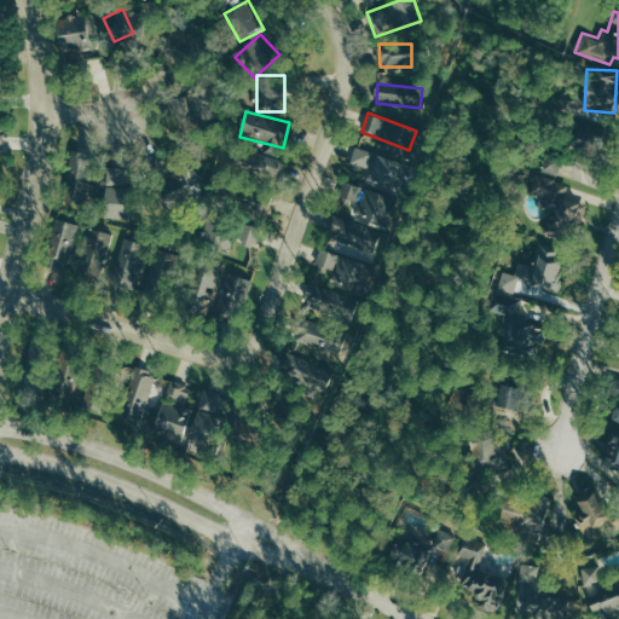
[(375,152),(356,146),(351,162),(370,167),(375,152)]
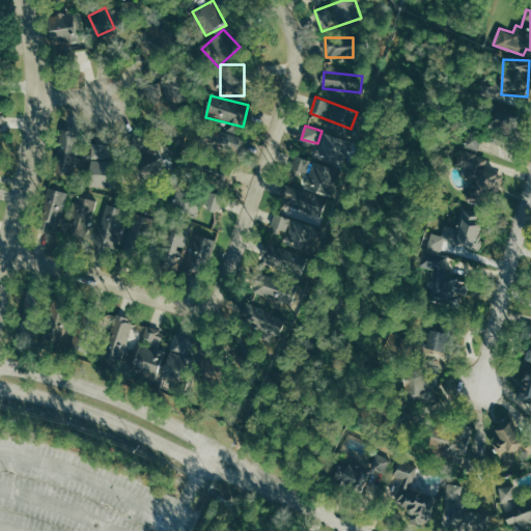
[(228,129),(212,132),(214,148),(231,146),(228,129)]
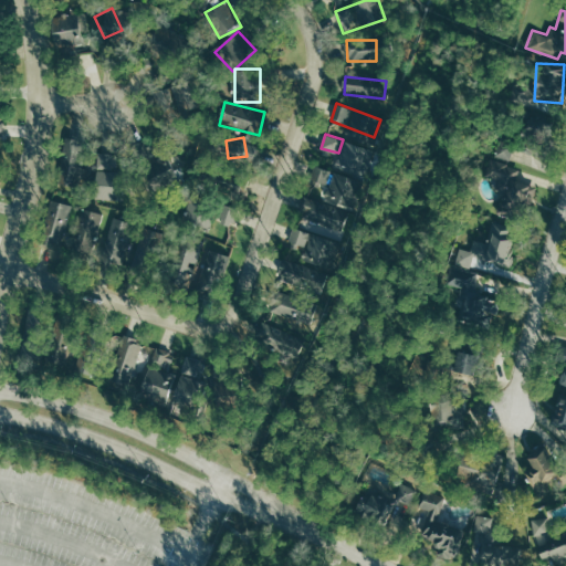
[(60,185),(80,187),(85,144),(65,142),(63,158),(63,157),(60,185)]
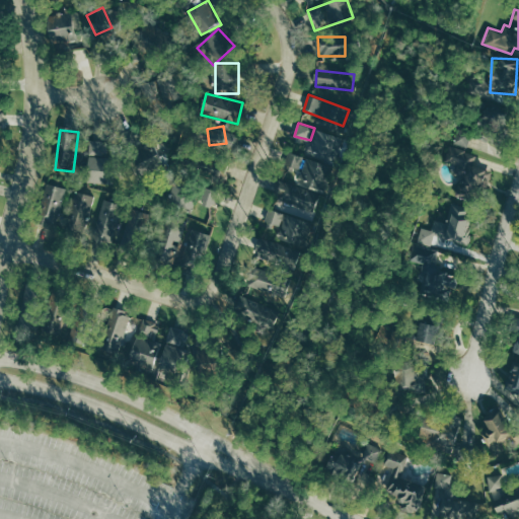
[(468,146),(472,133),(458,130),(454,143),(468,146)]
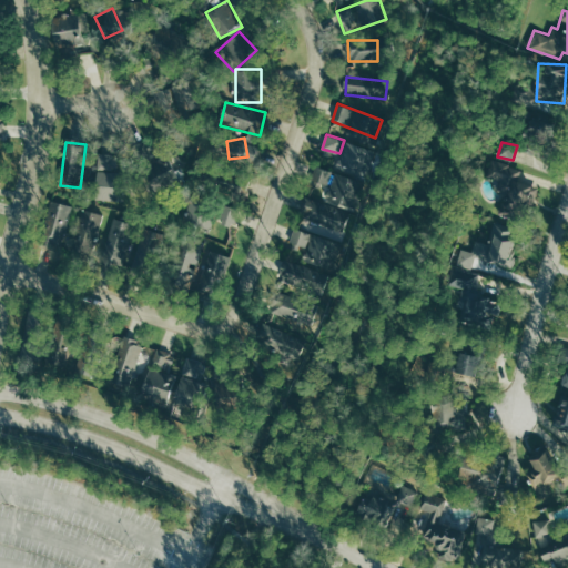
[(344,165),(366,165),(367,145),(345,145),(344,165)]
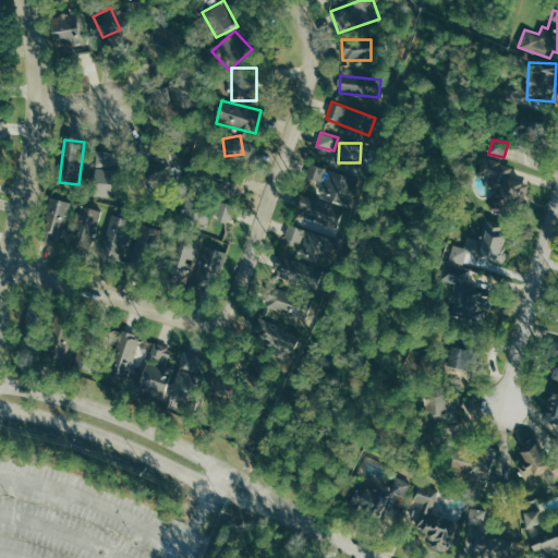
[(116,197),(117,152),(96,150),(95,196),(116,197)]
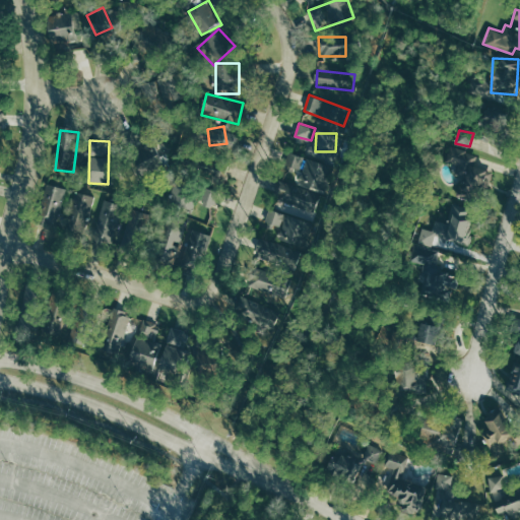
[(463,170),(456,194),(477,200),(480,189),(488,190),(493,172),(475,167),(478,154),(451,146),(446,165),(463,170)]
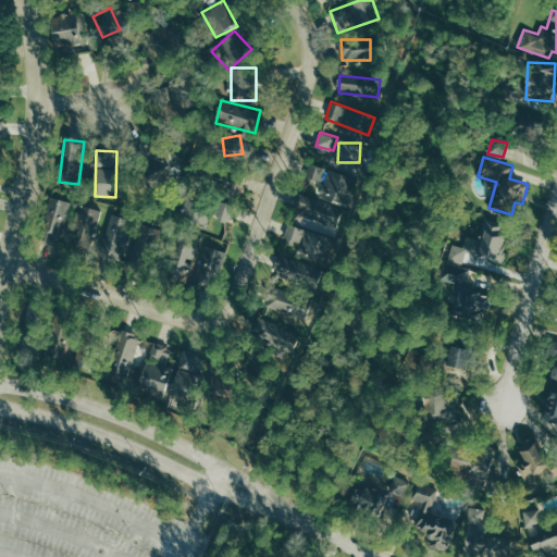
[(311,165),(302,194),(349,208),(358,181),(311,165)]
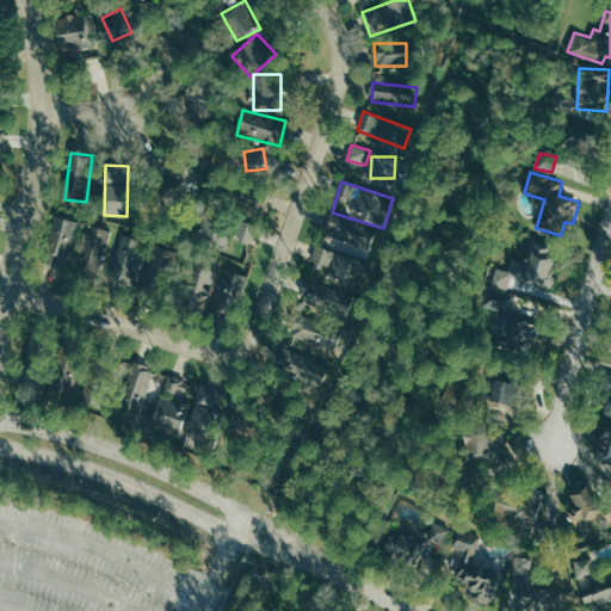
[(325,228),(370,246),(377,229),(331,211),(325,228)]
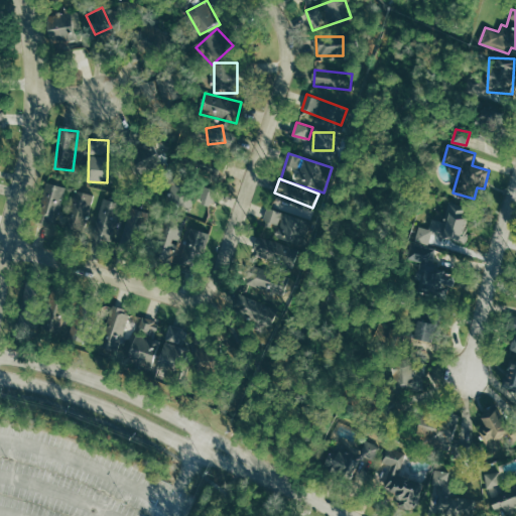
[(35,222),(54,228),(68,188),(48,181),(35,222)]
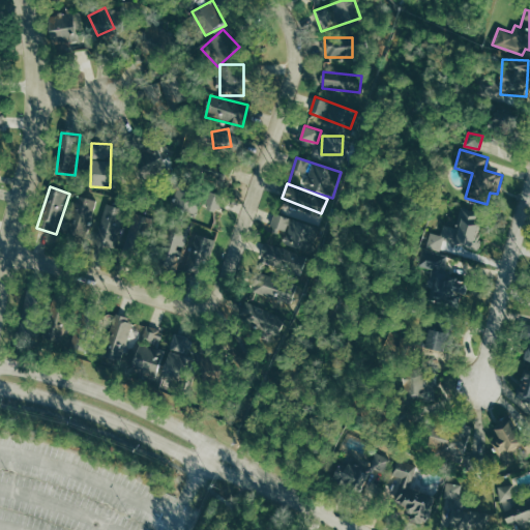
[(176,212),(200,211),(199,190),(175,192),(176,212)]
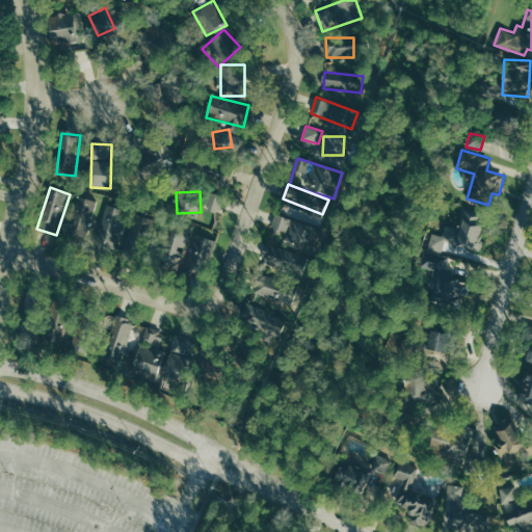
[(217,212),(219,195),(209,193),(207,211),(217,212)]
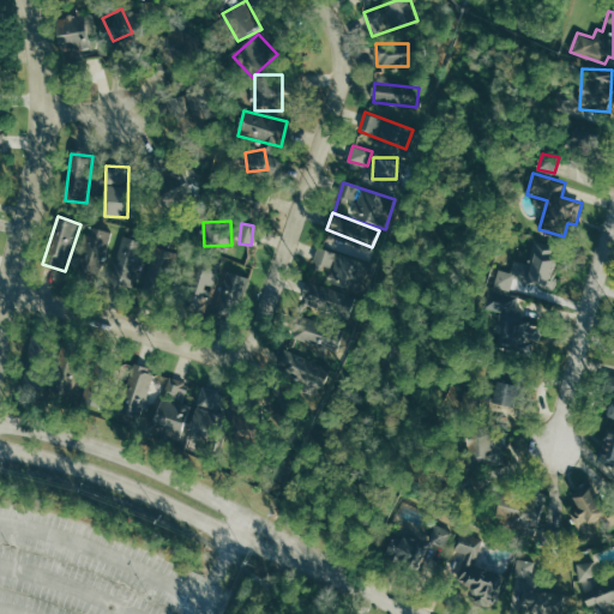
[(112,232),(90,227),(79,268),(100,274),(112,232)]
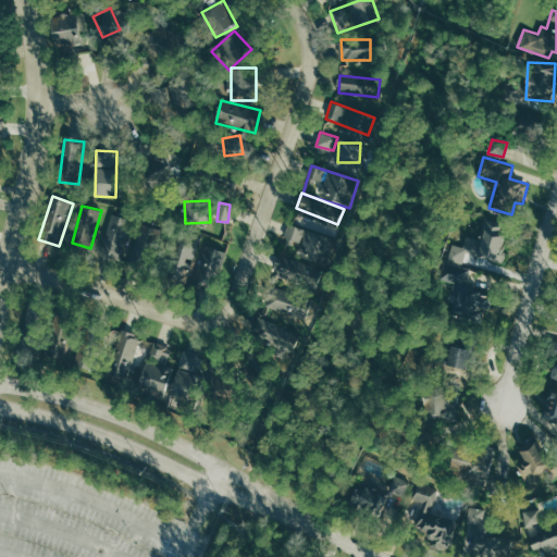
[(302,243),(307,229),(289,224),(286,238),(302,243)]
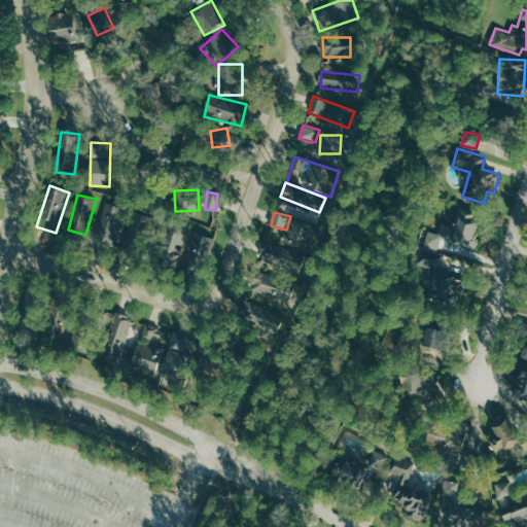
[(425,246),(442,250),(443,247),(467,253),(478,217),(459,212),(455,226),(442,223),(438,234),(429,232),(425,246)]
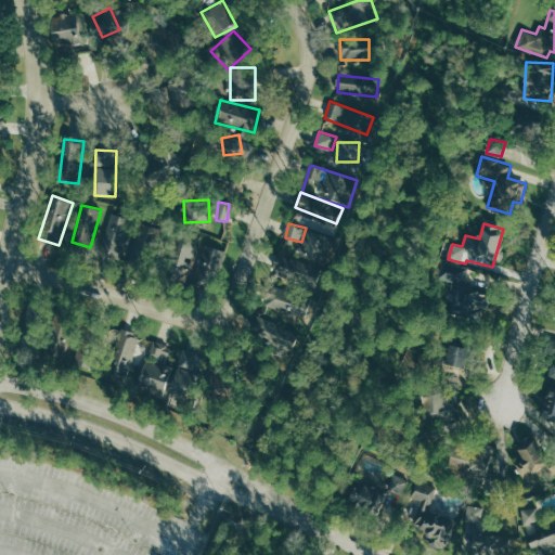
[(299,259),(325,265),(331,236),(306,230),(299,259)]
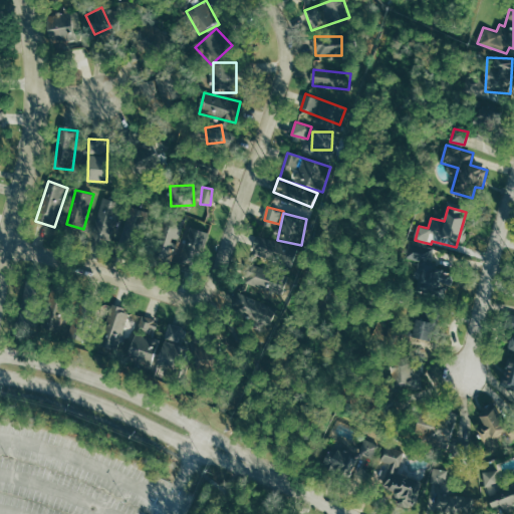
[(186,221),(165,214),(151,254),(172,261),(186,221)]
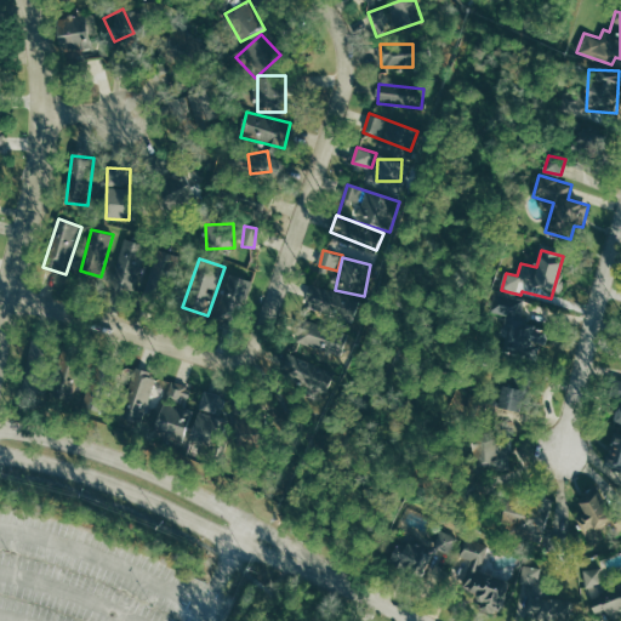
[(134,296),(140,265),(119,261),(114,292),(134,296)]
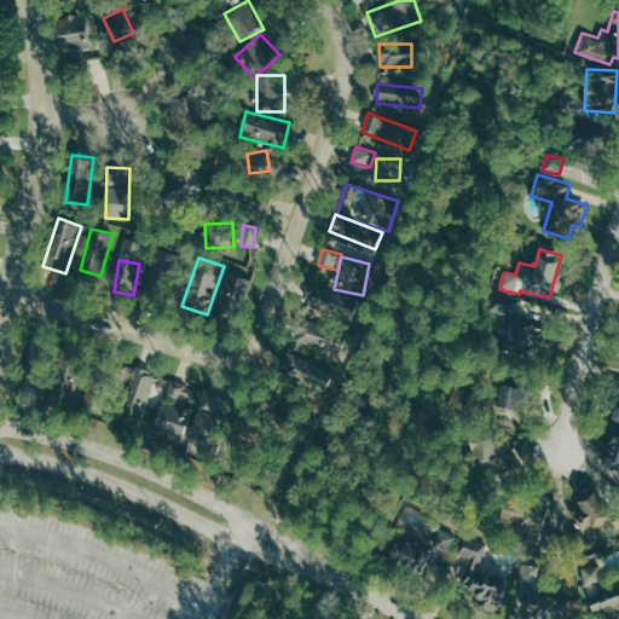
[(249,279),(227,276),(223,306),(244,310),(249,279)]
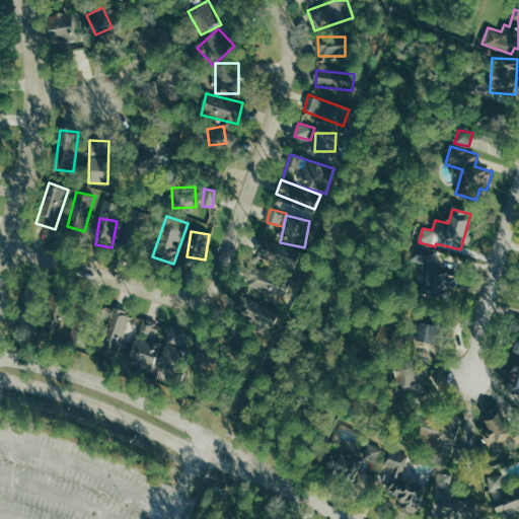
[(410,261),(427,265),(420,291),(446,298),(453,272),(435,267),(439,251),(414,244),(410,261)]
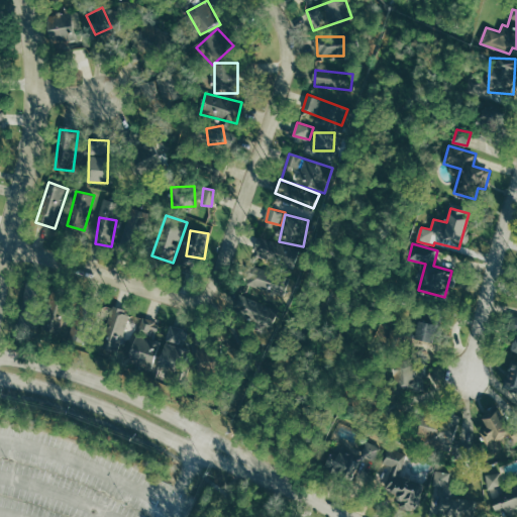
[(246,285),(270,290),(267,302),(261,300),(255,319),(277,324),(289,275),(251,266),(246,285)]
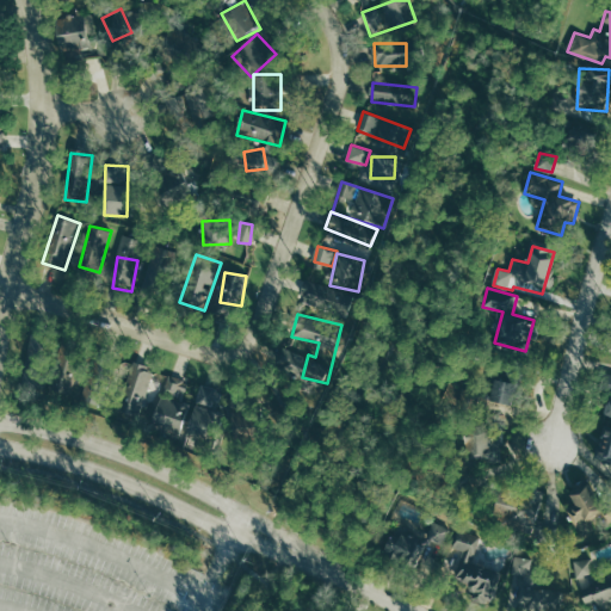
[(118,411),(141,417),(152,368),(129,363),(118,411)]
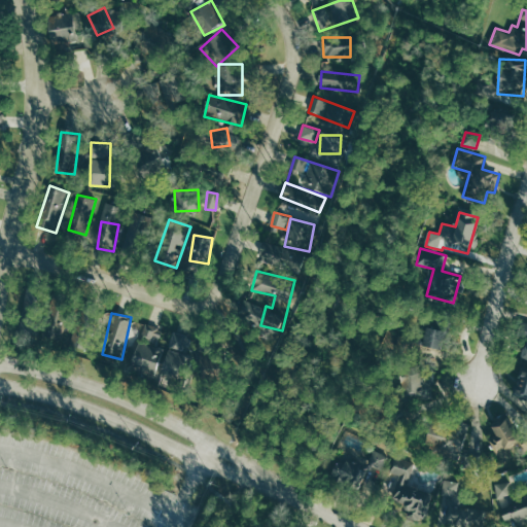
[(526,322),(520,321),(517,339),(524,340),(520,358),(526,359),(526,322)]
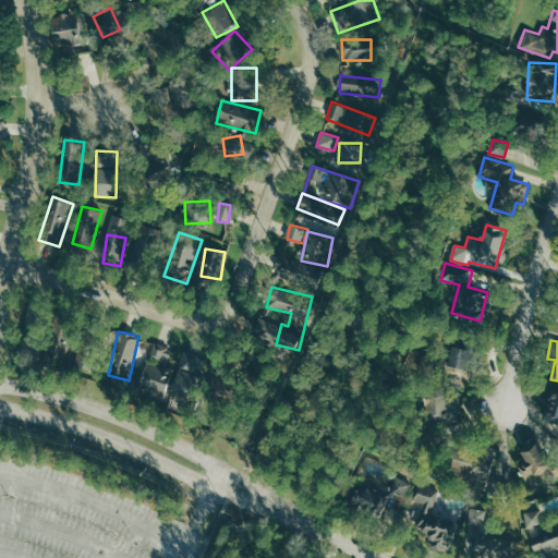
[(150,359),(169,363),(172,347),(154,343),(150,359)]
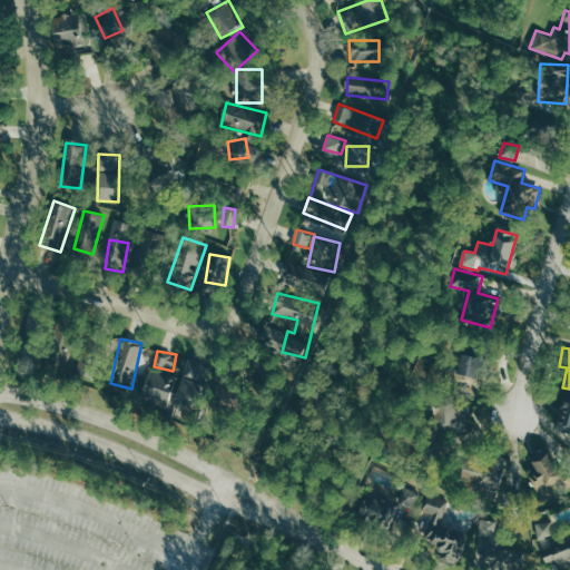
[(454,380),(477,384),(482,359),(460,354),(454,380)]
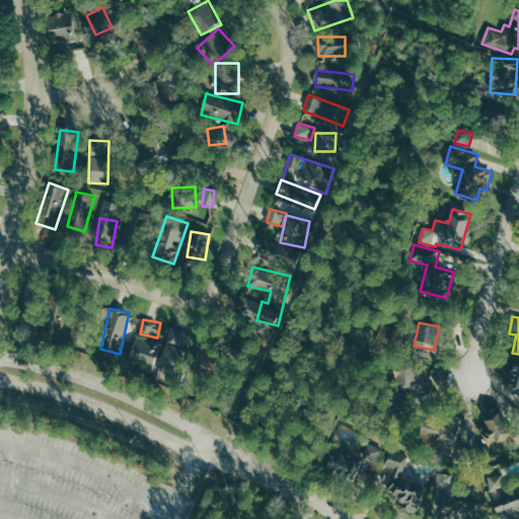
[(159,346),(135,338),(126,362),(150,371),(159,346)]
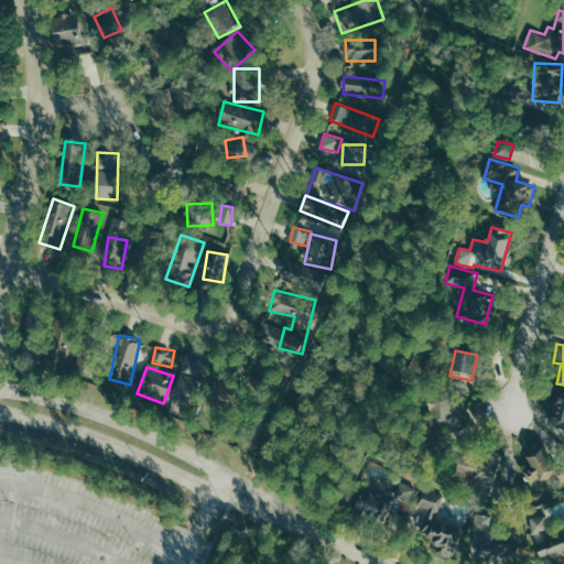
[(192,402),(208,400),(208,394),(213,394),(212,377),(182,379),(182,392),(192,391),(192,402)]
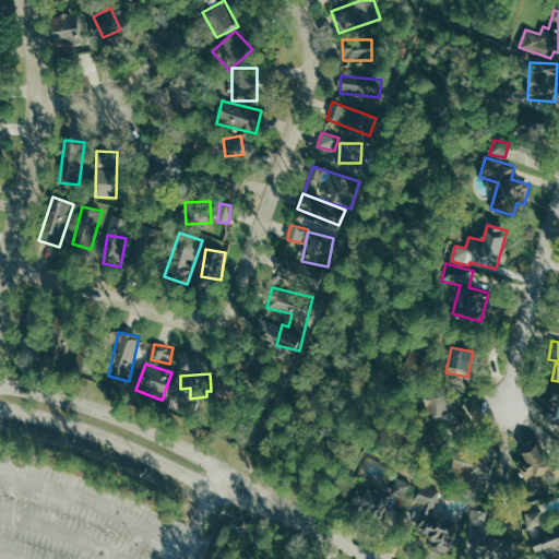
[(558,393),(548,392),(544,428),(558,429),(558,393)]
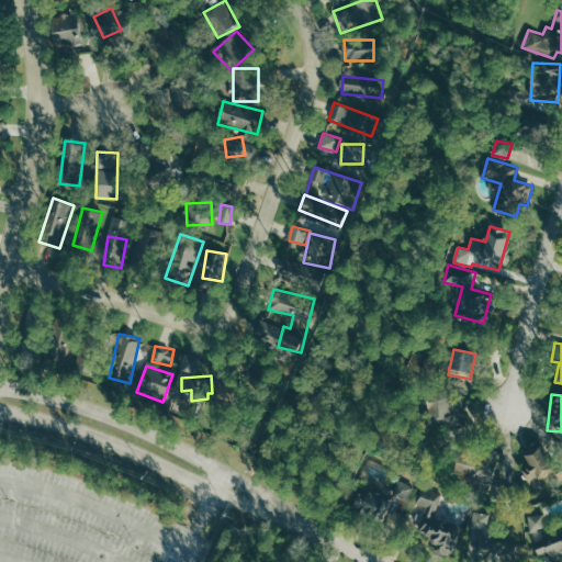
[(428,427),(464,426),(463,400),(427,401),(428,427)]
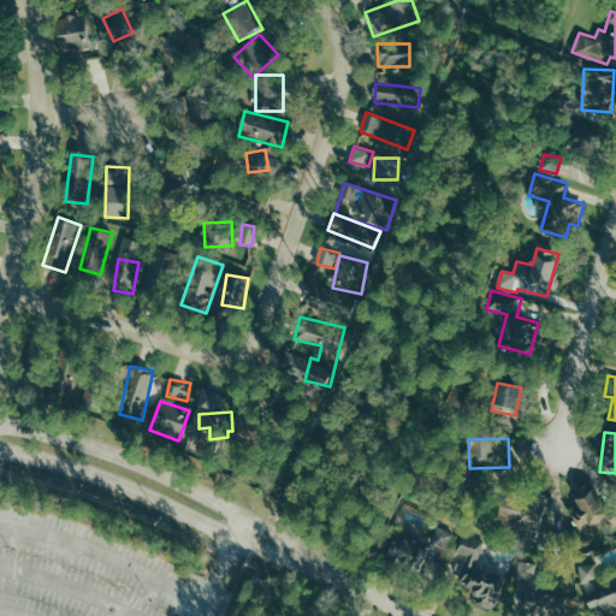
[(579,510),(570,515),(582,533),(608,516),(587,486),(570,497),(579,510)]
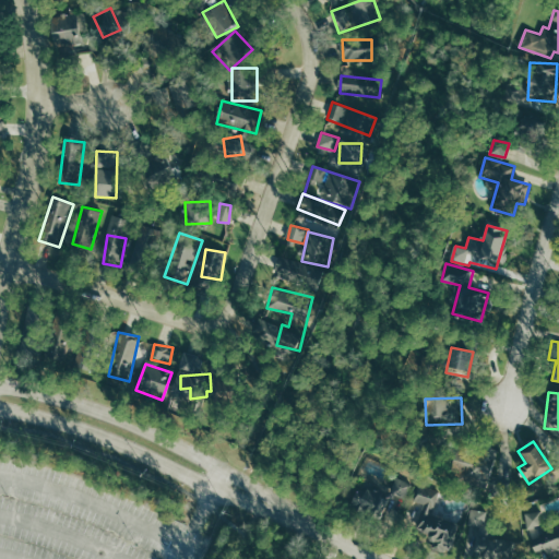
[(452,480),(491,485),(495,449),(479,448),(478,460),(454,456),(452,480)]
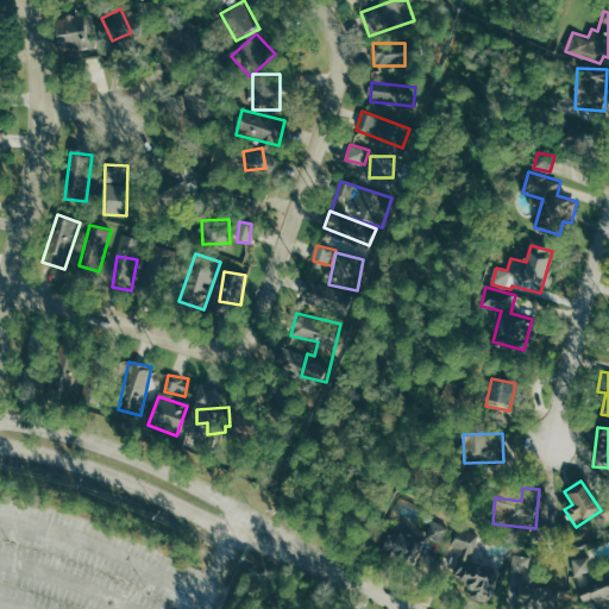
[(432,520),(426,532),(419,538),(394,526),(383,548),(413,563),(424,542),(429,537),(440,541),(447,527),(432,520)]
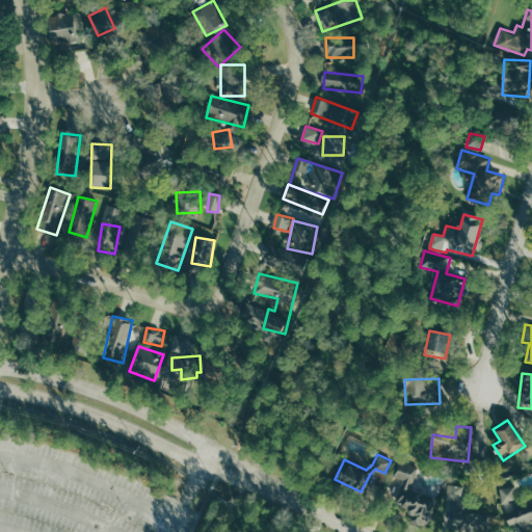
[(397,460),(393,474),(403,478),(395,503),(410,508),(406,521),(427,527),(437,496),(409,487),(416,467),(397,460)]
